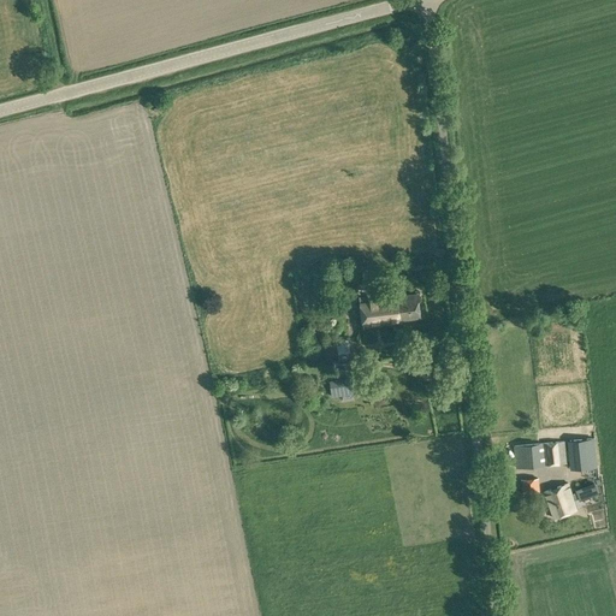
[(360,297),(365,327),(402,323),(401,319),(421,317),(418,292),(397,295),(397,292),(360,297)]
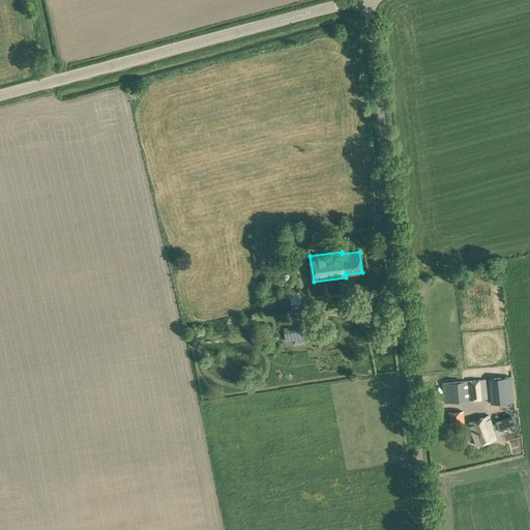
[(290,292),(293,316),(306,314),(303,290),(290,292)]
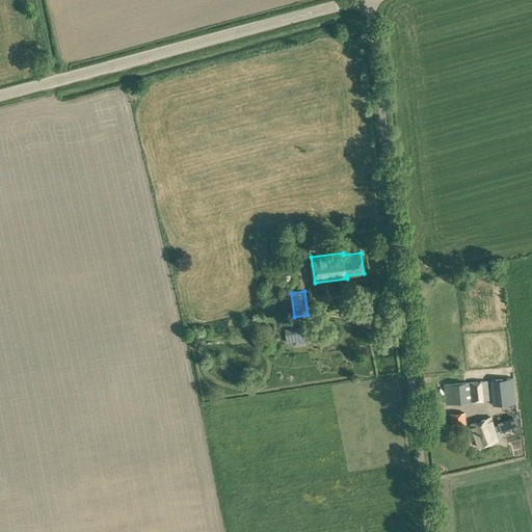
[(282,325),(287,349),(320,342),(315,318),(282,325)]
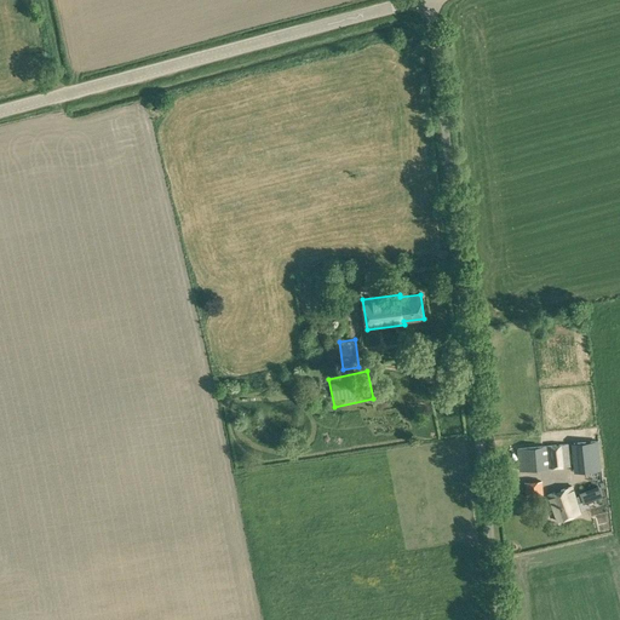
[(432,392),(443,389),(440,382),(430,385),(432,392)]
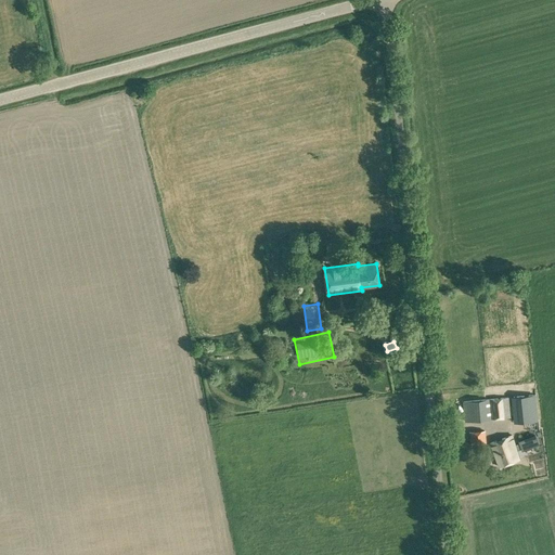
[(539,421),(536,395),(512,397),(514,423),(534,421),(536,430),(541,430),(540,421),(539,421)]
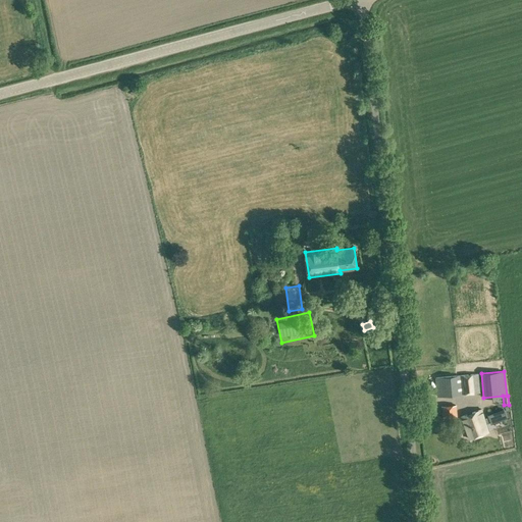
[(480,394),(478,374),(435,377),(437,397),(480,394)]
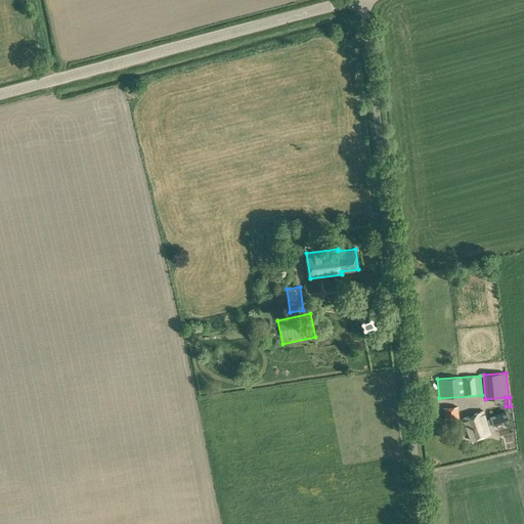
[(445,408),(446,423),(460,422),(457,406),(445,408)]
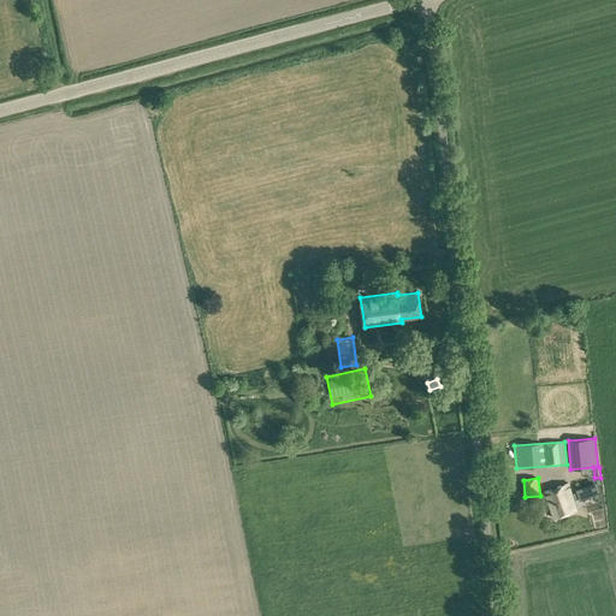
[(544,492),(554,519),(576,510),(568,484),(544,492)]
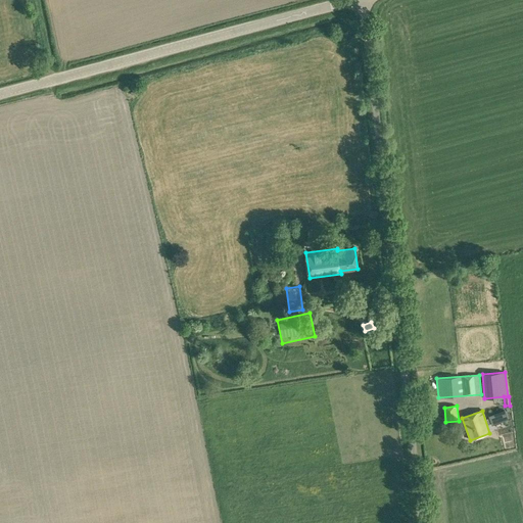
[(505,432),(508,438),(516,434),(513,428),(505,432)]
